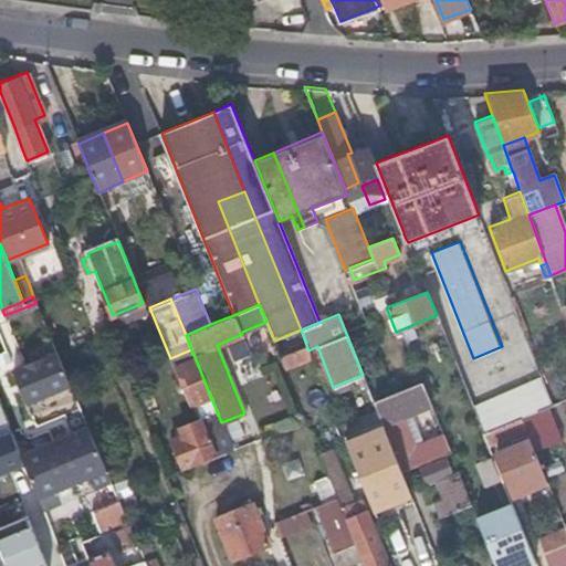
[(308,350),(312,359),(325,390),(333,387),(317,346),(308,350)]
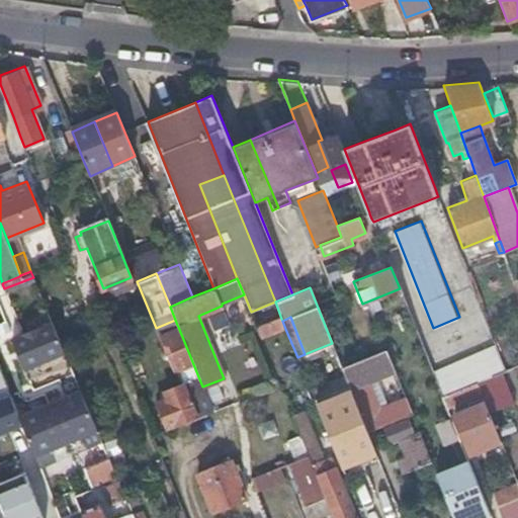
[(267,324),(271,334),(285,329),(282,321),(281,319),(267,324)]
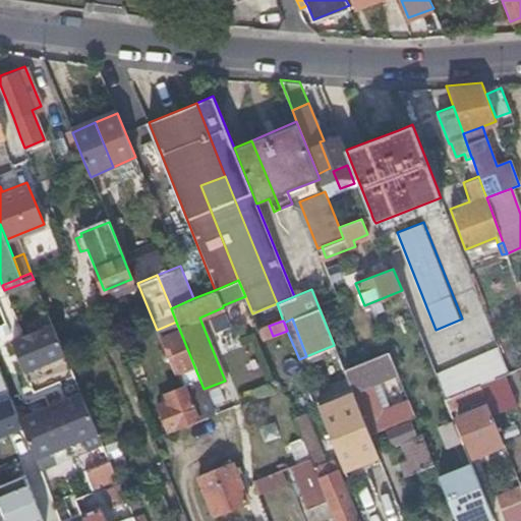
[(44,361),(64,352),(52,322),(11,339),(24,369),(44,361)]
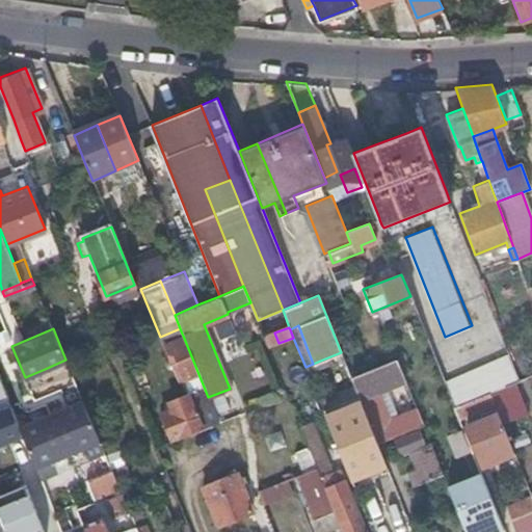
[(163,344),(183,336),(182,334),(180,328),(160,337),(163,344)]
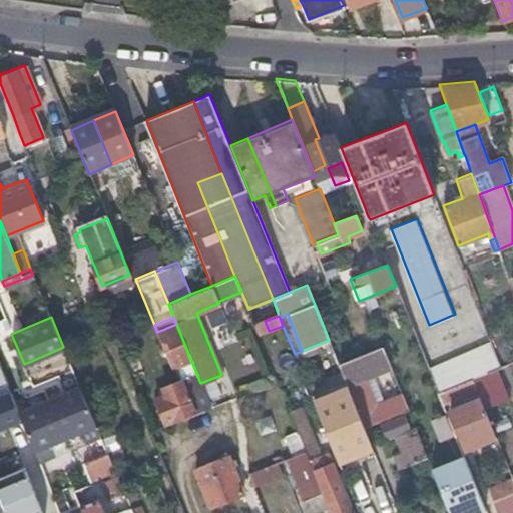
[(0,331),(13,329),(10,318),(0,320),(0,331)]
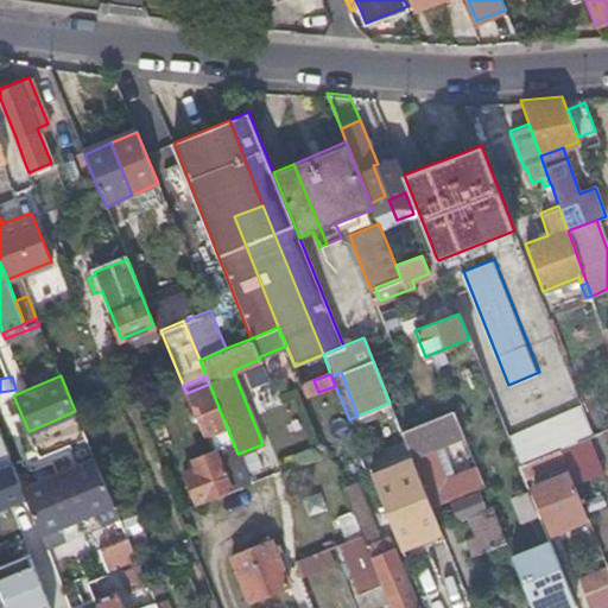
[(314,380),(302,385),(308,397),(318,392),(314,380)]
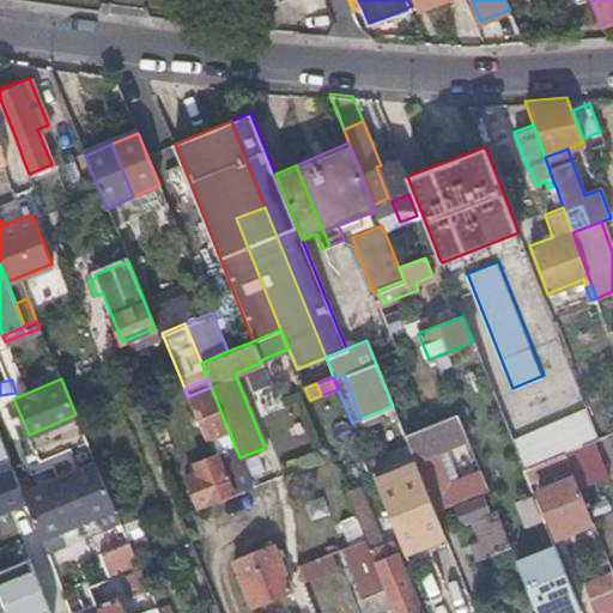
[(184,475),(198,508),(252,486),(240,457),(211,387),(188,396),(206,439),(210,438),(216,453),(193,462),(196,471),(184,475)]
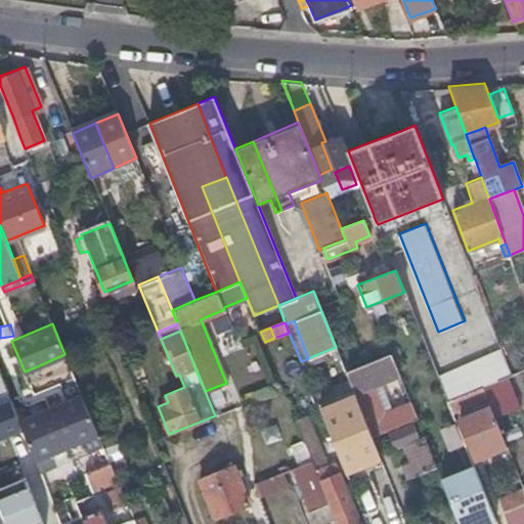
[(340,355),(336,347),(331,349),(334,358),(340,355)]
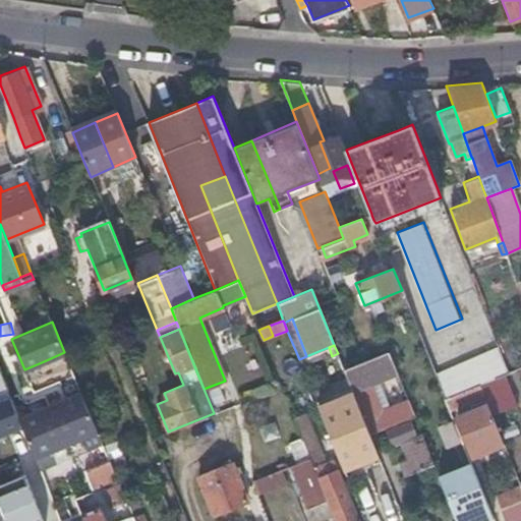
[(507,371),(497,345),(433,369),(436,373),(445,398),(479,383),(503,373),(507,371)]
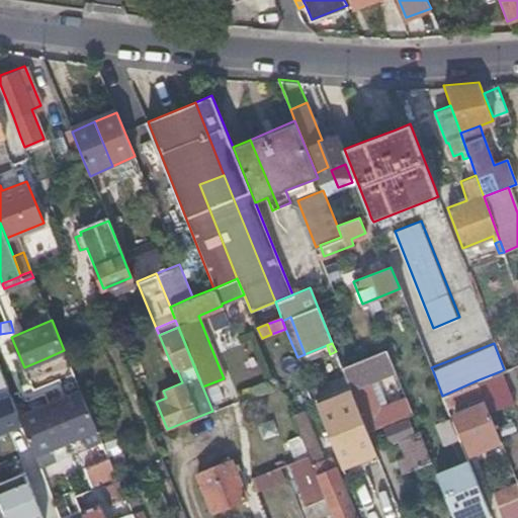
[(386,348),(342,366),(342,367),(346,376),(352,394),(367,431),(412,414),(406,398),(386,406),(378,409),(367,380),(374,377),(395,369),(386,348)]
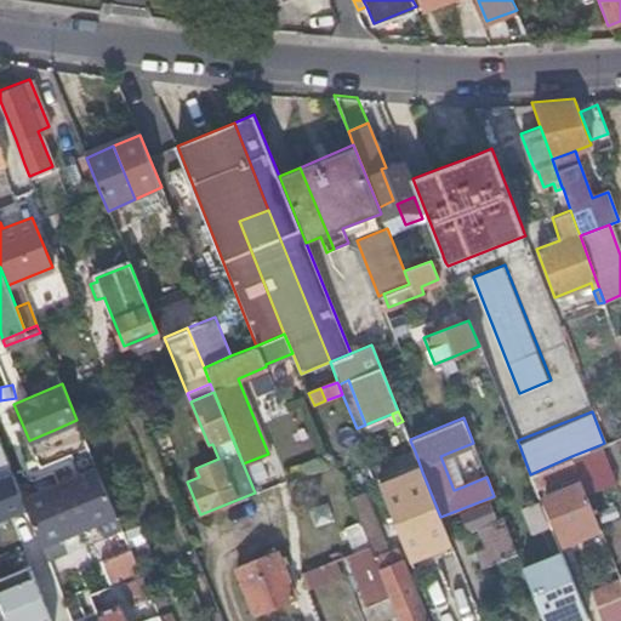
[(380,419),(365,425),(368,431),(382,425),(380,419)]
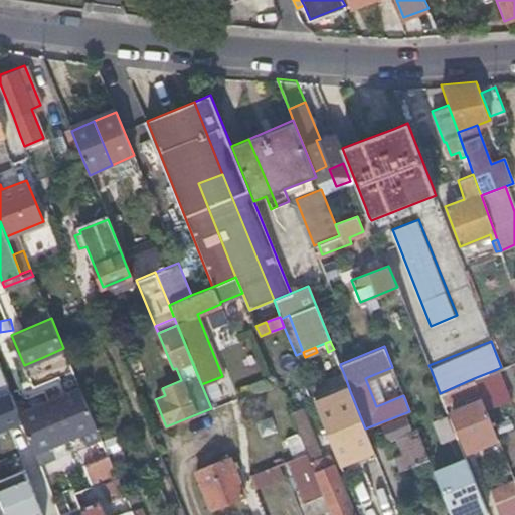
[(68,358),(63,348),(43,357),(48,367),(68,358)]
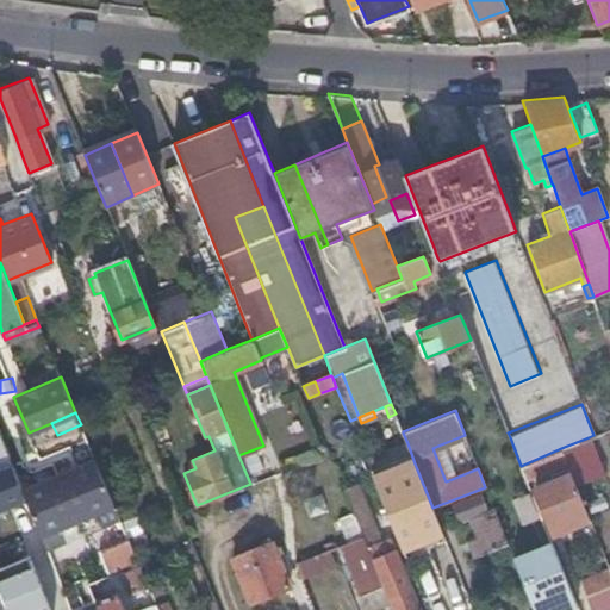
[(408,443),(403,433),(390,437),(393,448),(408,443)]
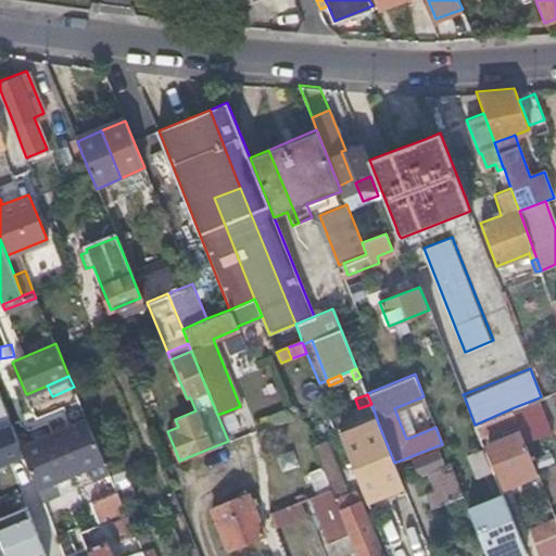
[(548,430),(536,399),(512,408),(516,419),(520,430),(525,441),(548,430)]
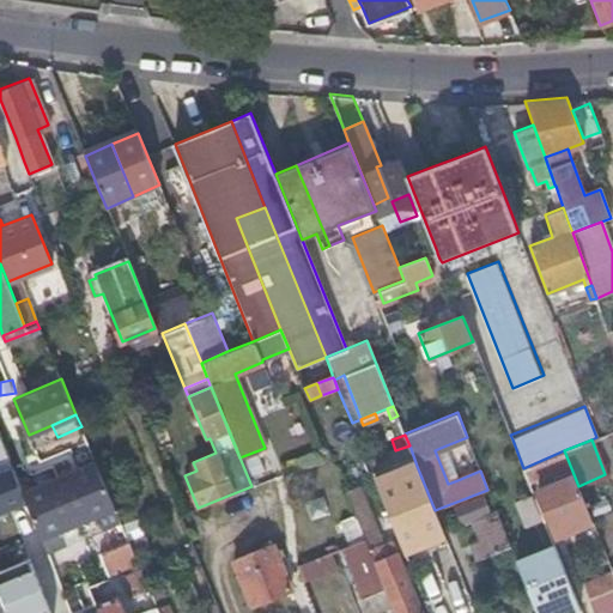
[(443,447),(435,450),(448,484),(457,480),(443,447)]
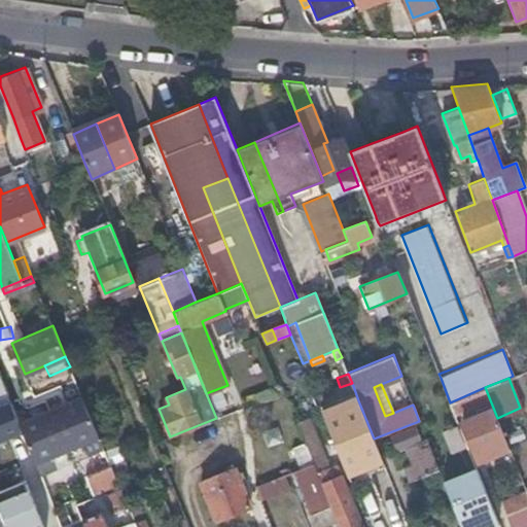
[(489,397),(485,387),(450,402),(454,412),(489,397)]
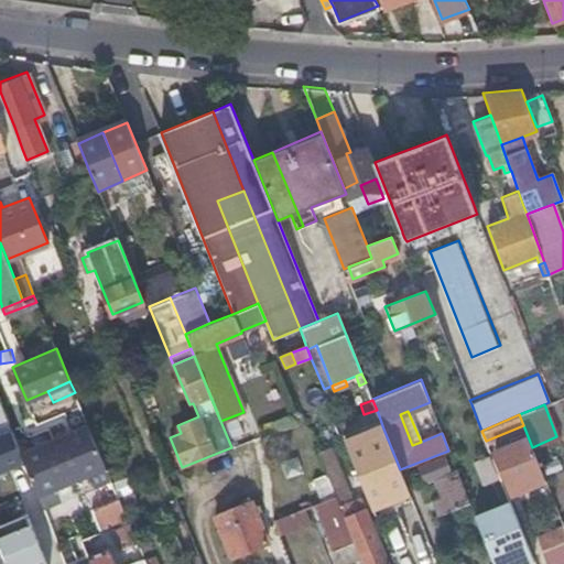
[(87,422),(20,451),(36,495),(54,488),(53,485),(85,472),(87,474),(105,466),(87,422)]
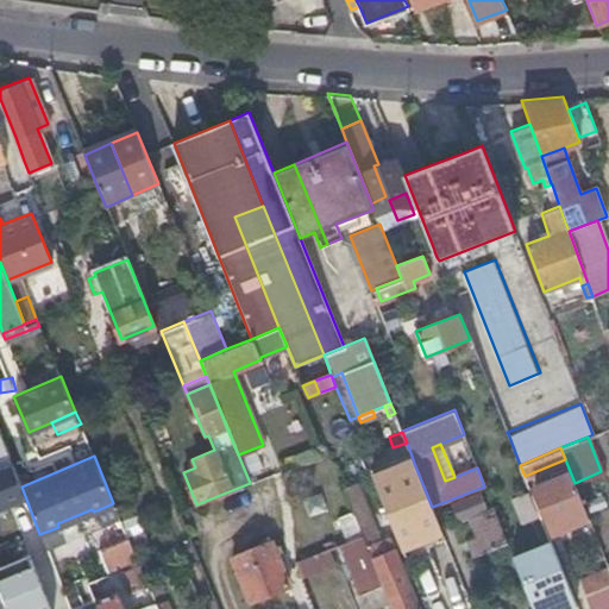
[(372,478),(399,542),(440,526),(432,507),(414,463),(372,478)]
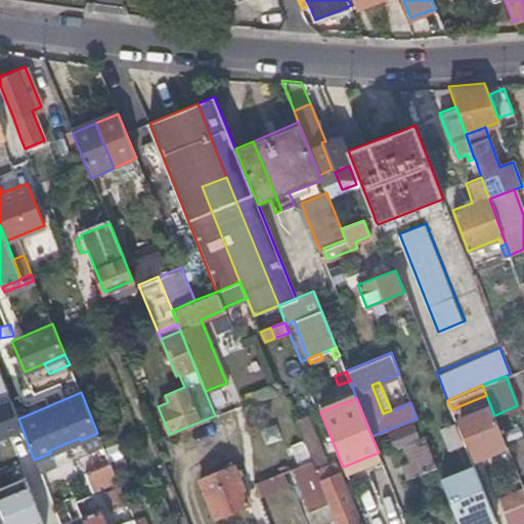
[(303,438),(315,469),(325,465),(302,403),(291,408),(303,438)]
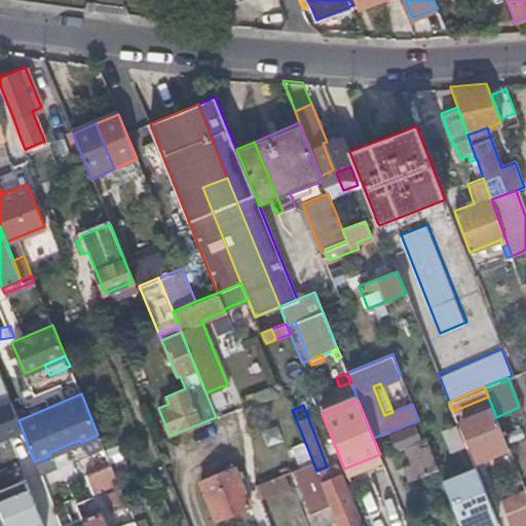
[(508,447),(496,417),(492,407),(460,420),(477,460),(508,447)]
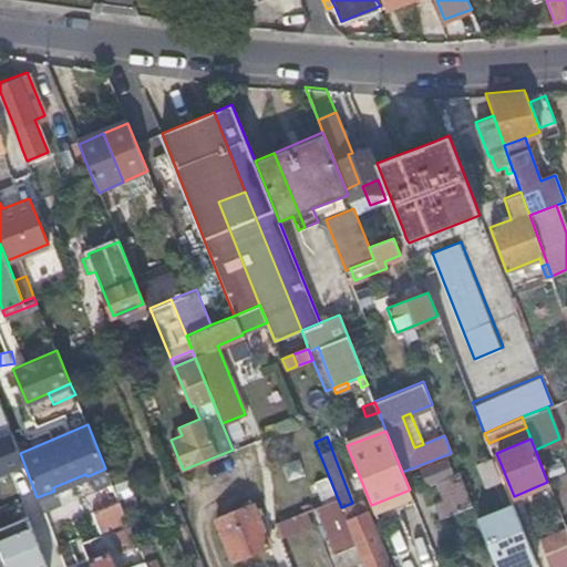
[(445,514),(446,515),(472,505),(459,472),(453,475),(445,459),(420,468),(426,483),(435,480),(443,497),(431,503),(436,517),(445,514)]
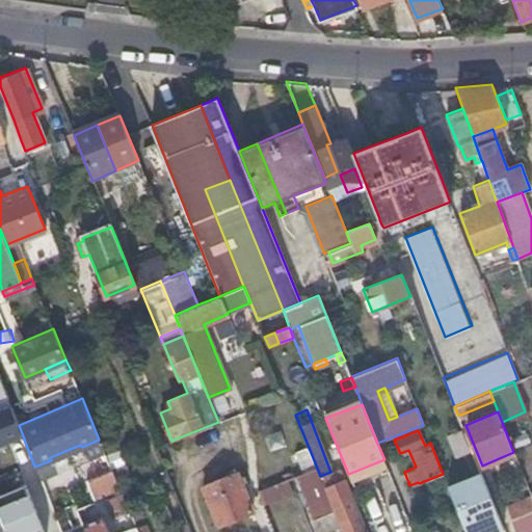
[(50,457),(51,460),(55,471),(87,457),(82,447),(80,445),(50,457)]
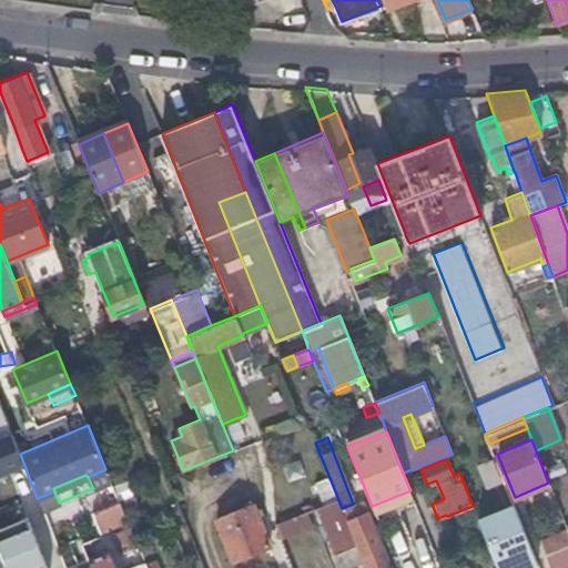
[(342,508),(328,475),(314,480),(323,503),(315,505),(334,554),(356,545),(354,538),(346,519),(342,508)]
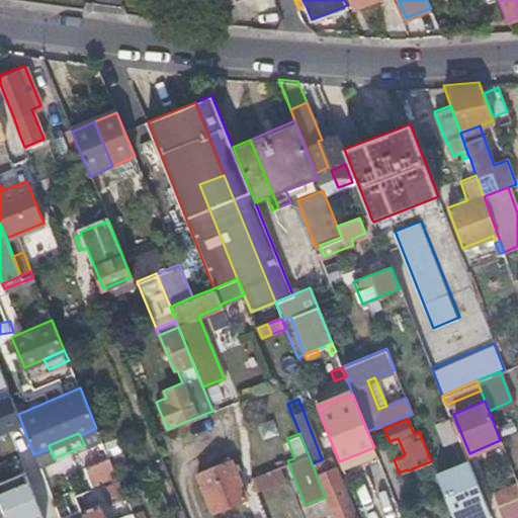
[(245,497),(230,459),(220,463),(214,451),(193,459),(198,471),(197,472),(212,510),(245,497)]
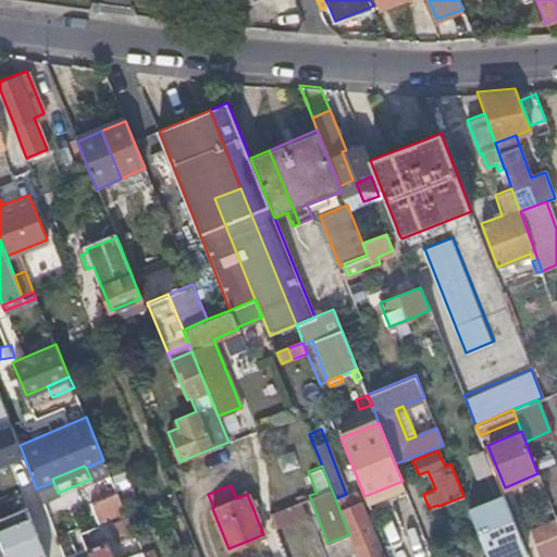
[(339,509),(360,500),(356,490),(346,494),(335,498),(339,509)]
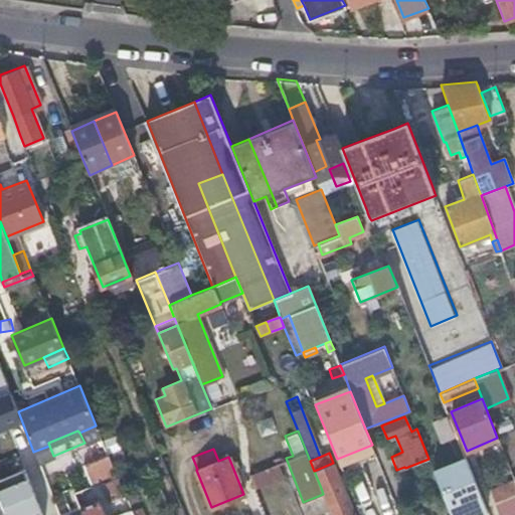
[(116,472),(108,454),(83,464),(92,482),(116,472)]
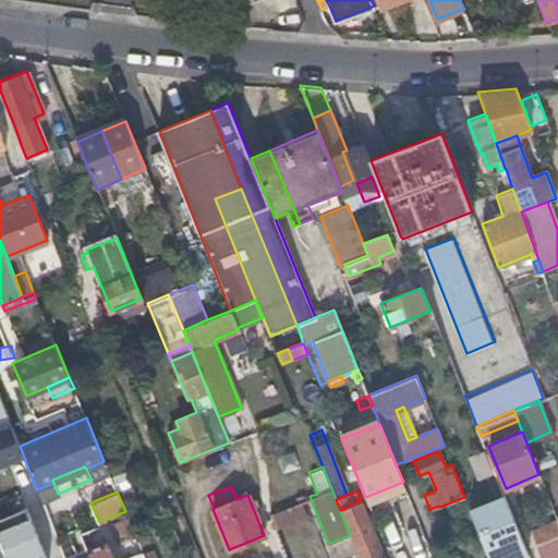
[(522,542),(506,499),(471,513),(488,557),(509,548),(522,542)]
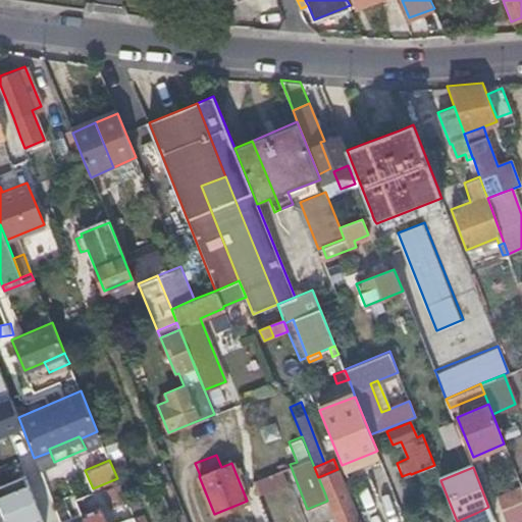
[(325,494),(327,501),(335,521),(359,521),(353,505),(337,469),(318,477),(325,494)]
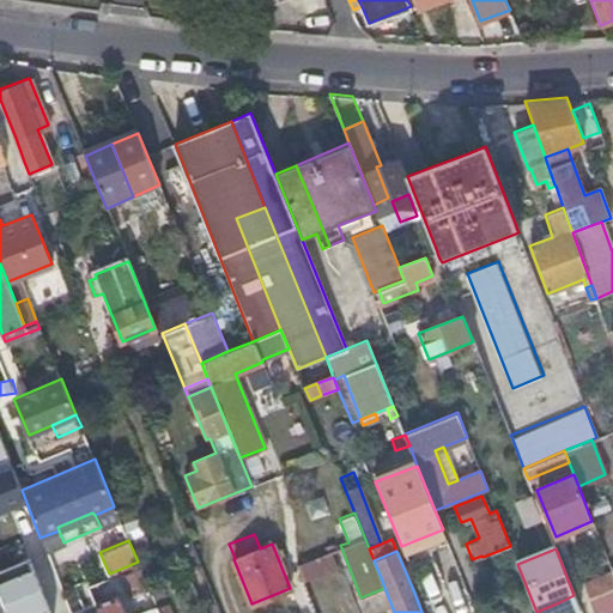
[(583,584),(588,599),(612,587),(612,574),(612,571),(583,584)]
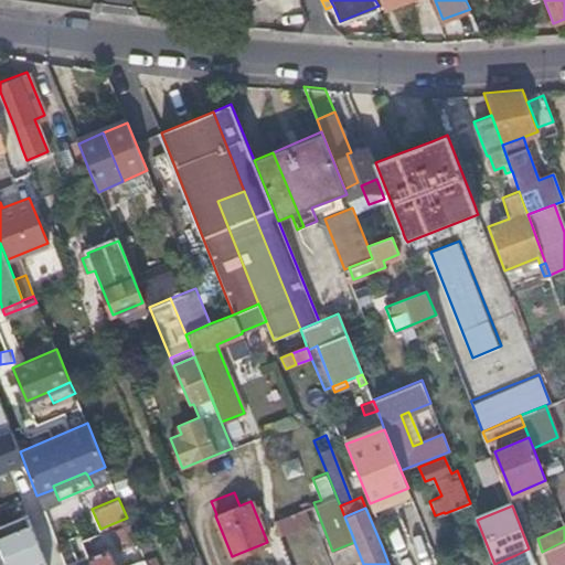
[(547,564),(564,564),(564,541),(542,552),(547,564)]
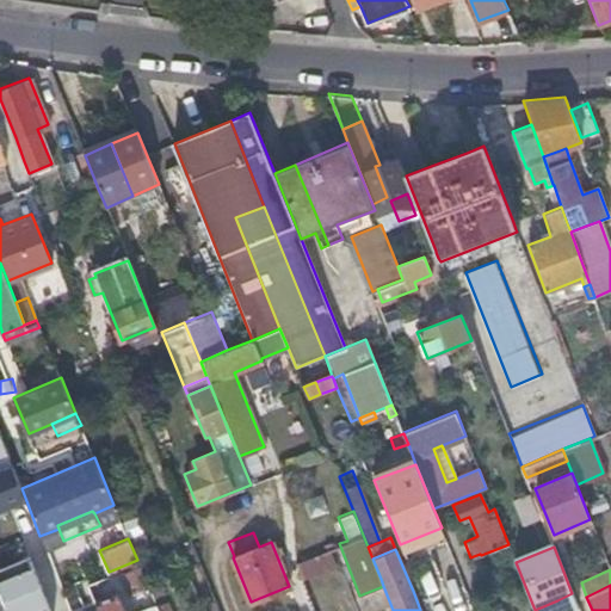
[(123,610),(116,592),(94,600),(98,610),(123,610)]
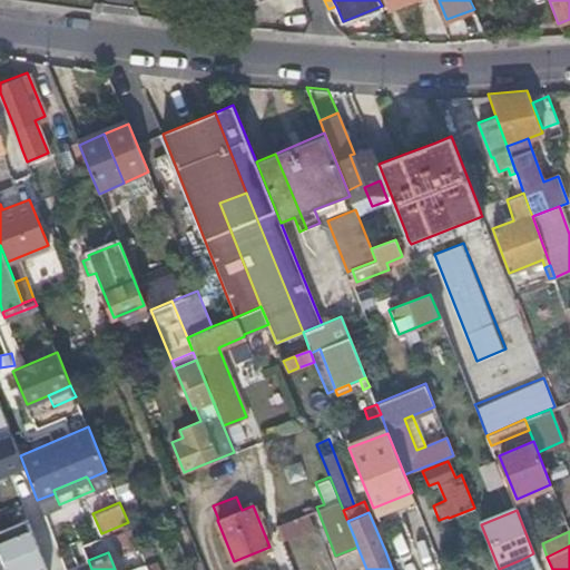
[(499,569),(517,569),(523,568),(520,560),(499,569)]
